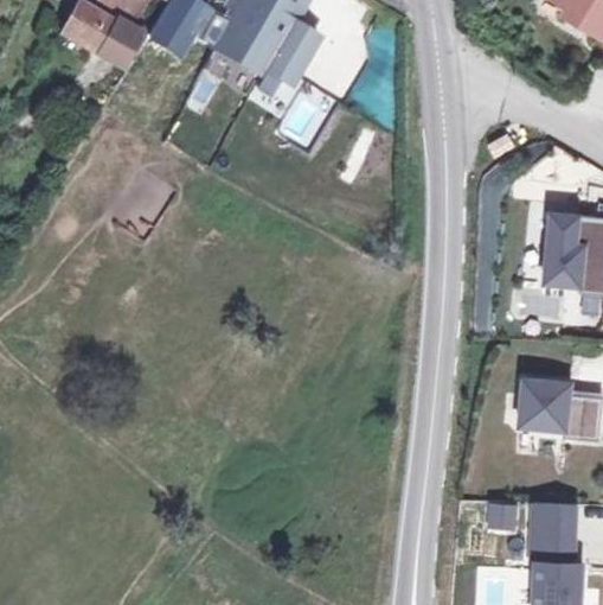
[(108,0),(107,2),(139,19),(148,0),(108,0)]
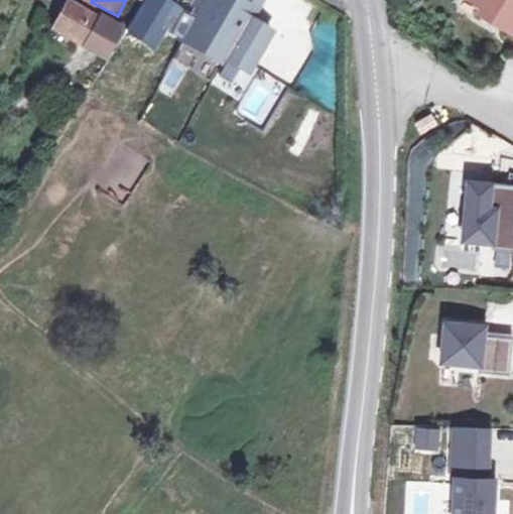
[(151,54),(177,11),(157,0),(147,0),(123,38),(151,54)]
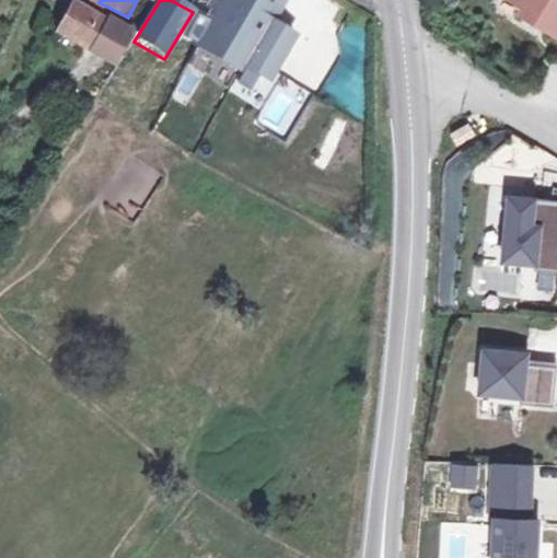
[(270,24),(274,19),(245,0),(225,0),(215,25),(200,18),(186,42),(240,73),(243,68),(270,24)]
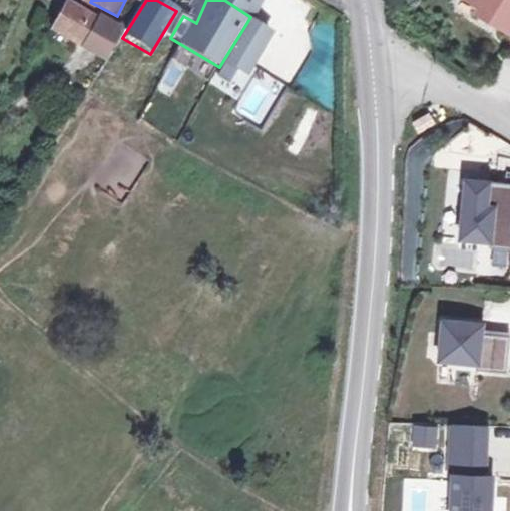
[(262,6),(252,0),(224,0),(250,17),(253,19),(262,6)]
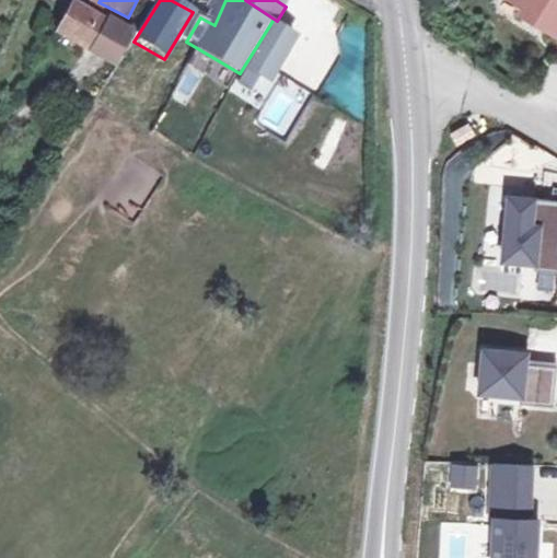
[(555,38),(556,39),(556,0),(518,0),(514,6),(532,16),(556,30),(556,37),(555,38)]
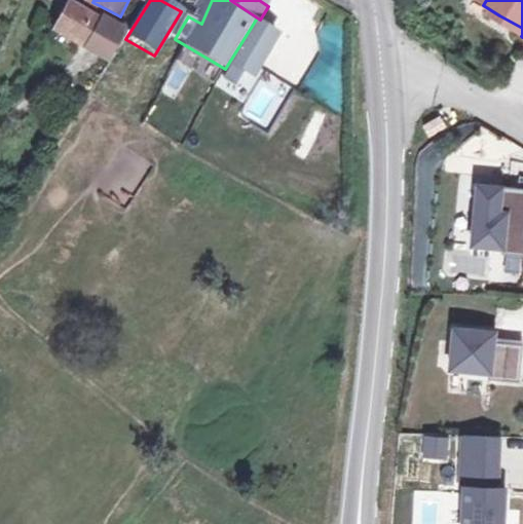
[(73,7),(59,33),(89,49),(104,24),(73,7)]
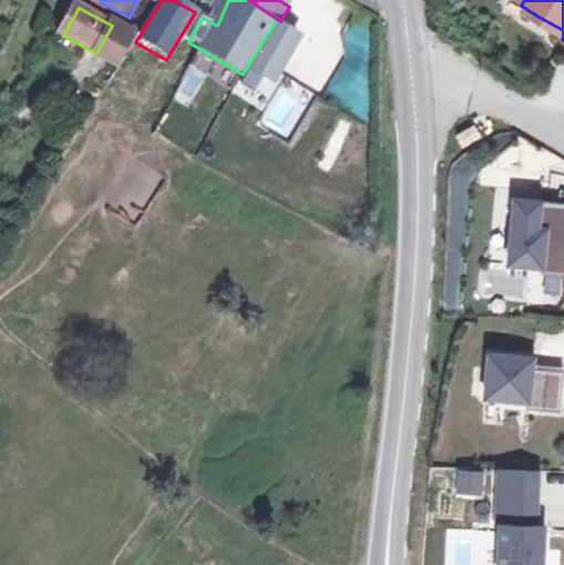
[(562,39),(563,38),(563,30),(539,17),(535,22),(562,39)]
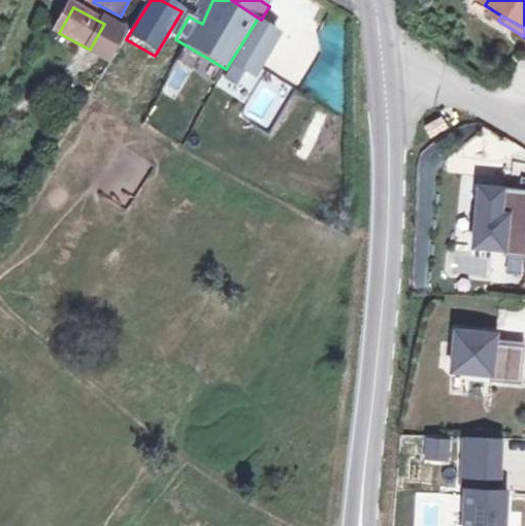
[(106,21),(104,24),(90,50),(109,61),(126,31),(106,21)]
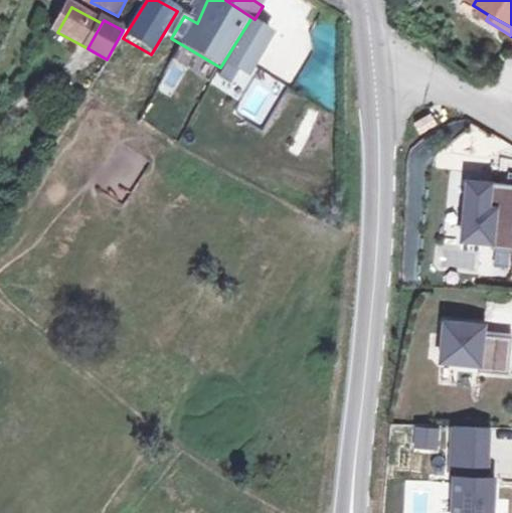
[(248,76),(273,37),(248,22),(223,62),(248,76)]
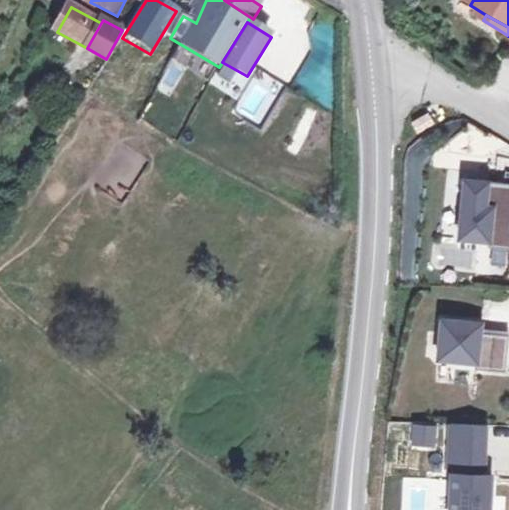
[(114,53),(141,69),(150,54),(122,38),(114,53)]
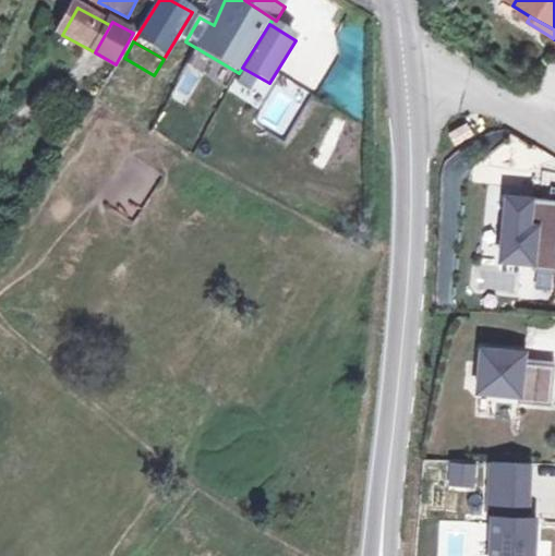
[(219,109),(214,116),(242,131),(245,127),(219,109)]
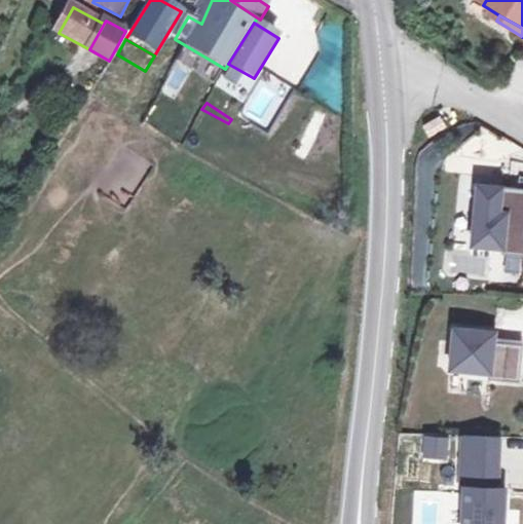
[(311,156),(331,114),(316,108),(298,150),(311,156)]
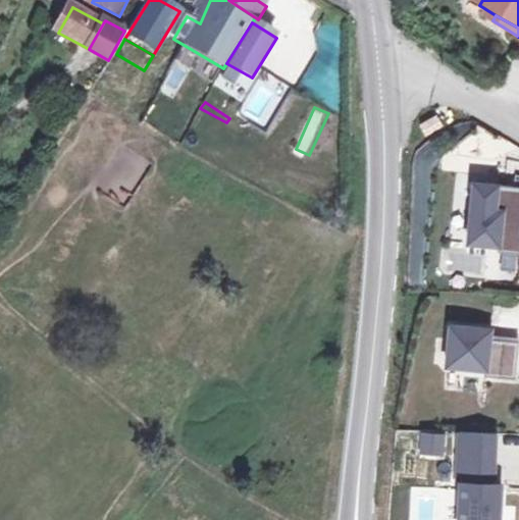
[(467,248),(518,248),(518,184),(468,184),(467,248)]
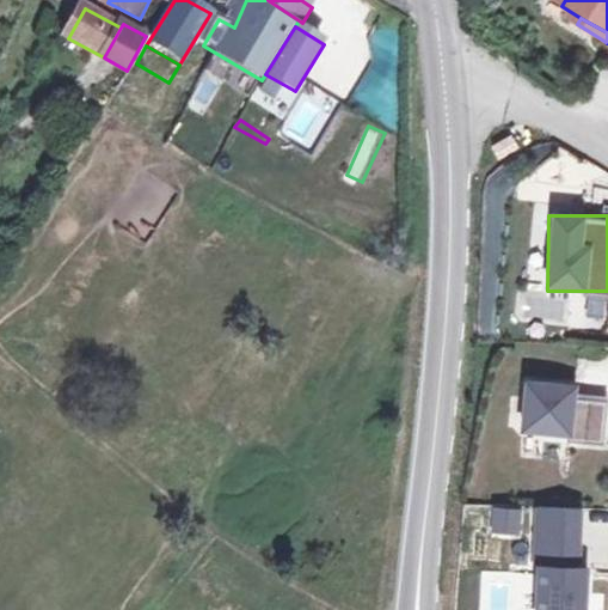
[(606,437),(607,401),(577,400),(578,380),(523,378),(522,433),(606,437)]
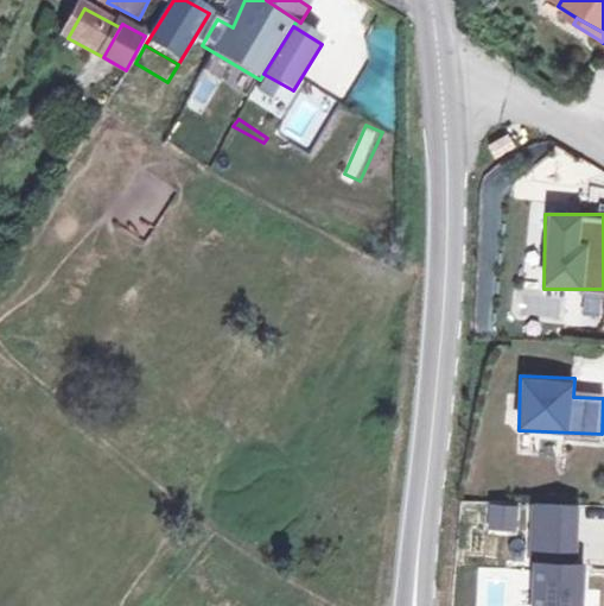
[(531,504),(531,605),(582,605),(582,504),(531,504)]
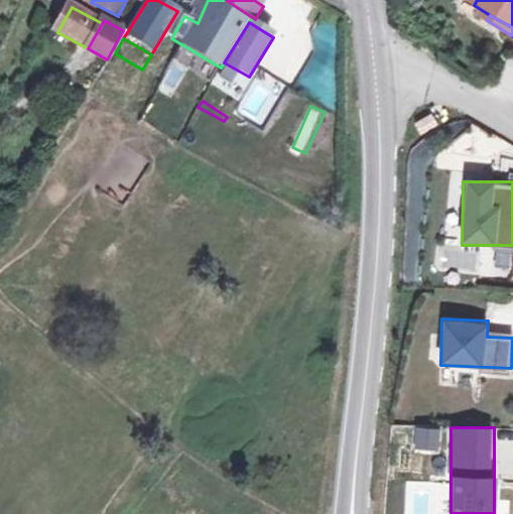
[(420,429),(420,451),(445,451),(445,429),(420,429)]
